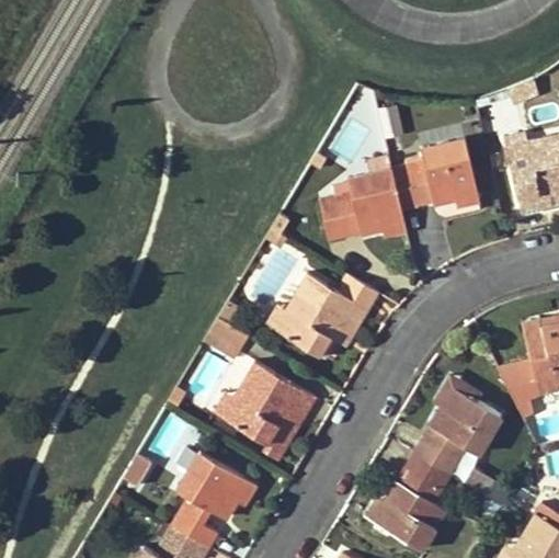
[(513,106),(539,95),(533,80),(523,84),(508,91),(513,106)]
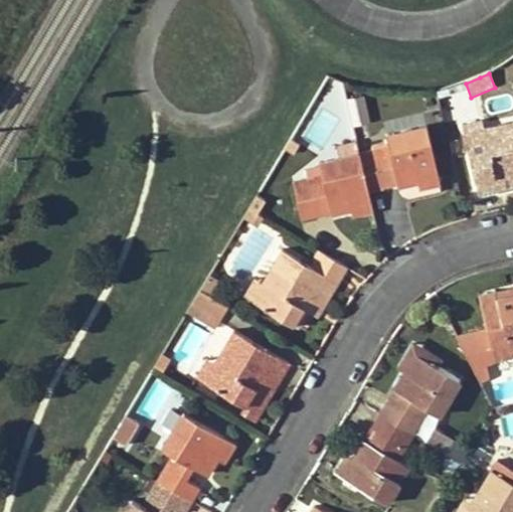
[(362,97),(346,101),(351,128),(368,124),(362,97)]
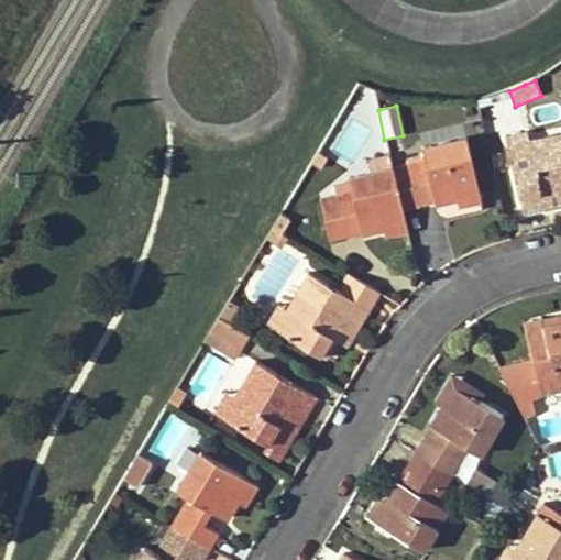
[(506,139),(508,146),(529,141),(528,134),(506,139)]
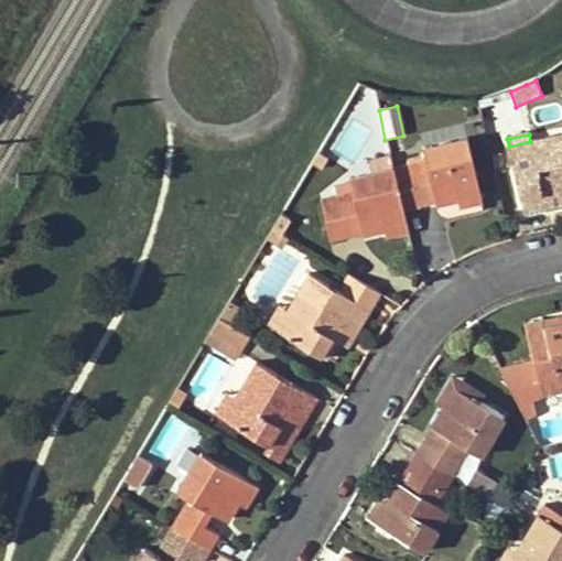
[(561,135),(530,141),(509,147),(525,219),(547,214),(546,211),(561,206),(561,135)]
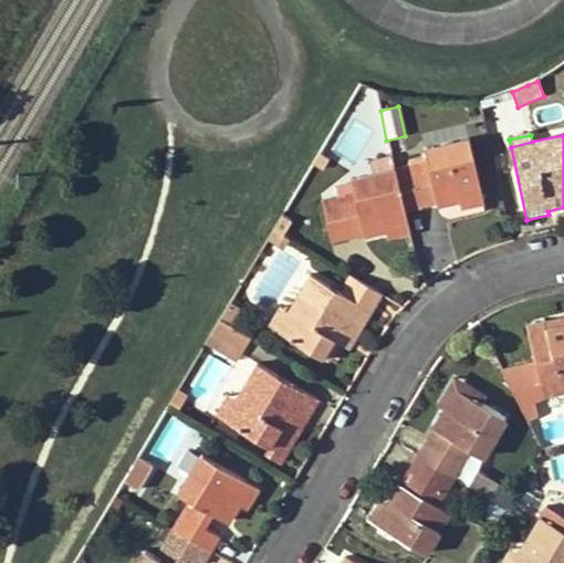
[(438,200),(438,205),(459,200),(481,195),(469,141),(425,150),(428,164),(395,171),(405,212),(423,209),(421,204),(438,200)]
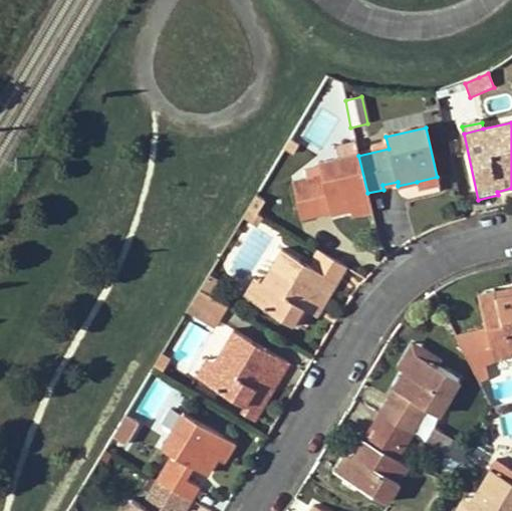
[(358,156),(319,164),(322,177),(327,200),(330,214),(349,210),(370,205),(367,193),(358,156)]
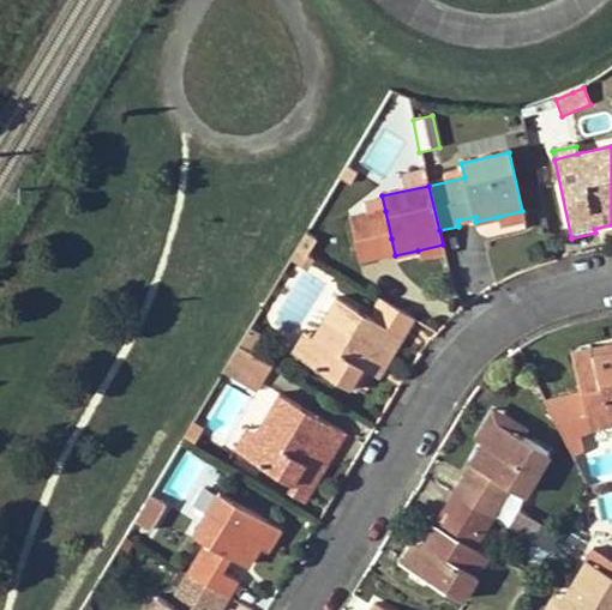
[(385,211),(366,215),(373,243),(391,239),(385,211)]
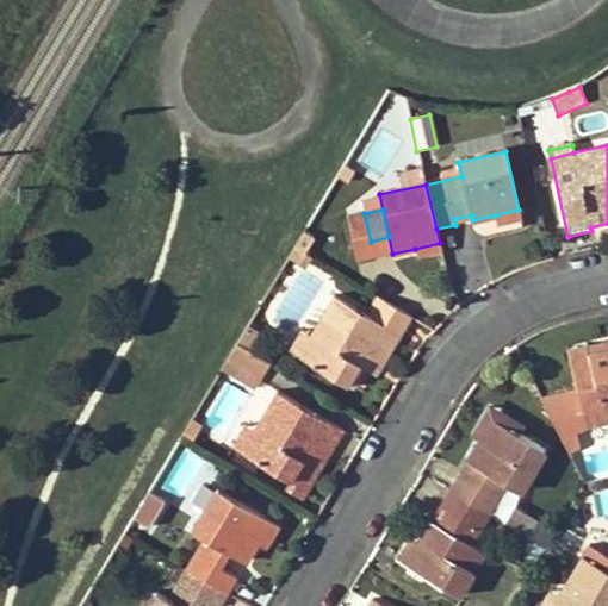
[(521,219),(519,210),(495,216),(497,225),(521,219)]
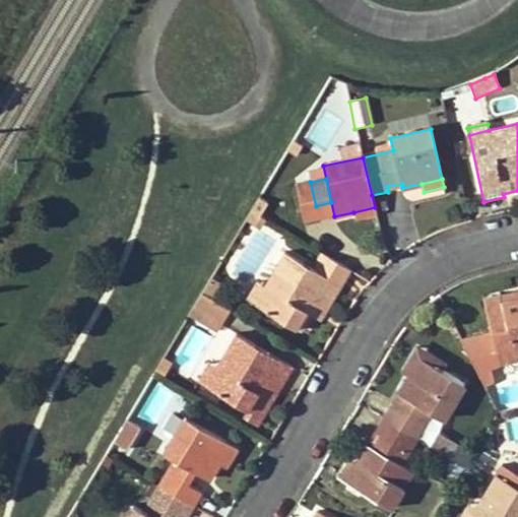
[(319,220),(316,206),(310,182),(296,185),(305,224),(319,220)]
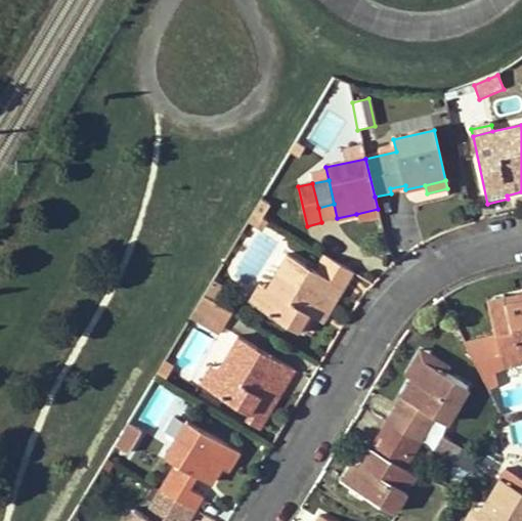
[(380,218),(378,209),(356,214),(358,223),(380,218)]
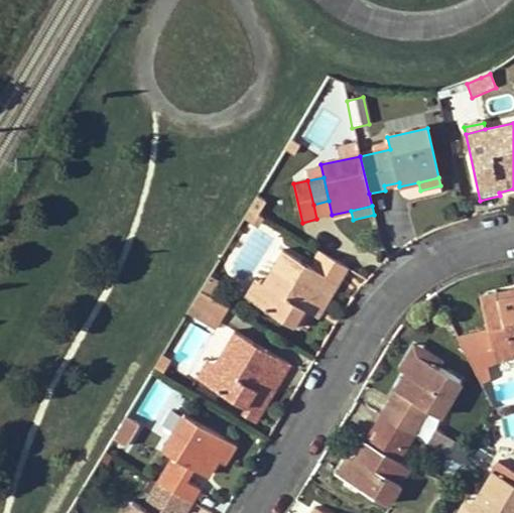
[(298,330),(308,313),(318,296),(328,302),(339,285),(283,252),(264,285),(253,302),(298,330)]
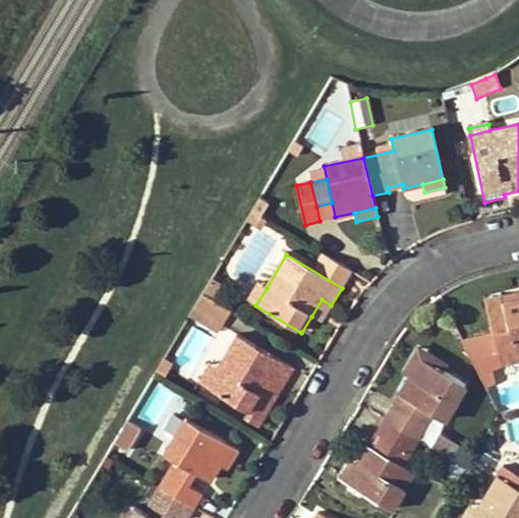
[(267,288),(258,283),(248,300),(255,305),(267,288)]
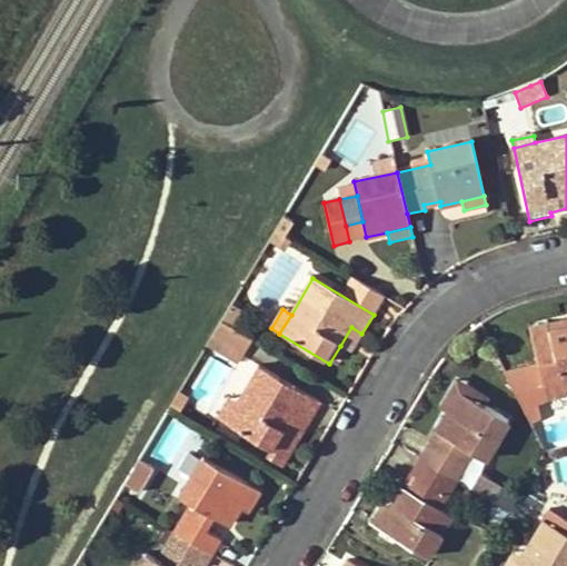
[(244,356),(252,340),(221,323),(212,337),(244,356)]
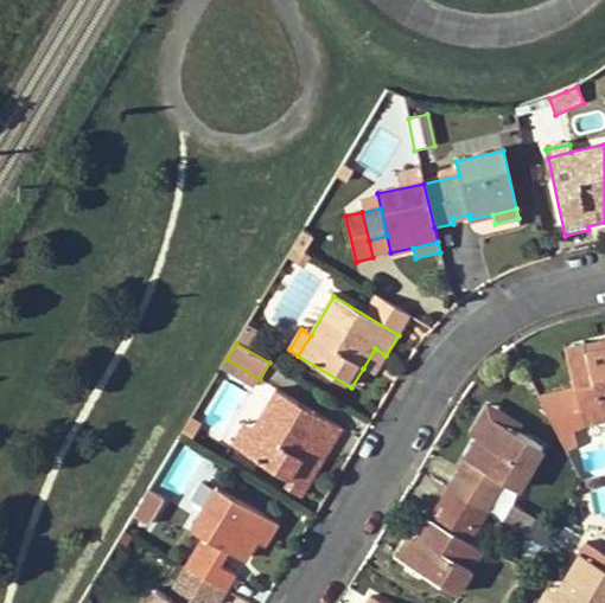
[(374,376),(386,355),(375,348),(363,369),(374,376)]
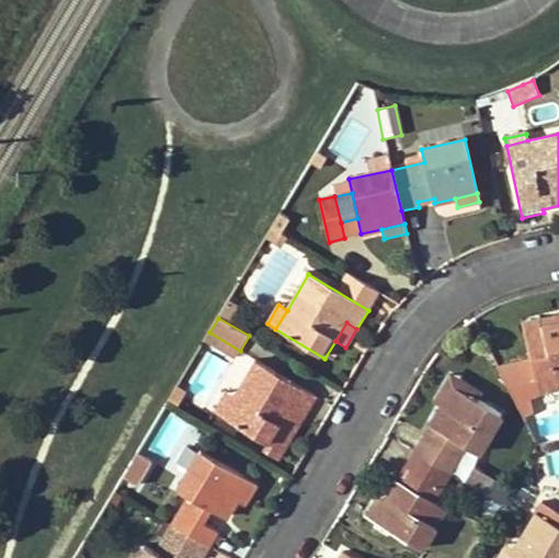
[(558,323),(524,332),(538,395),(556,391),(558,396),(558,323)]
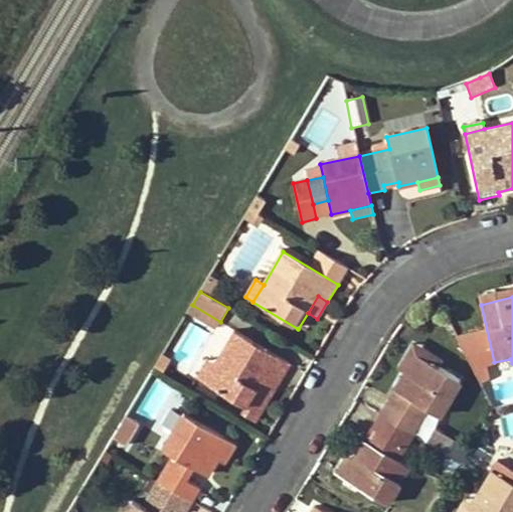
[(217,327),(220,322),(192,305),(189,310),(217,327)]
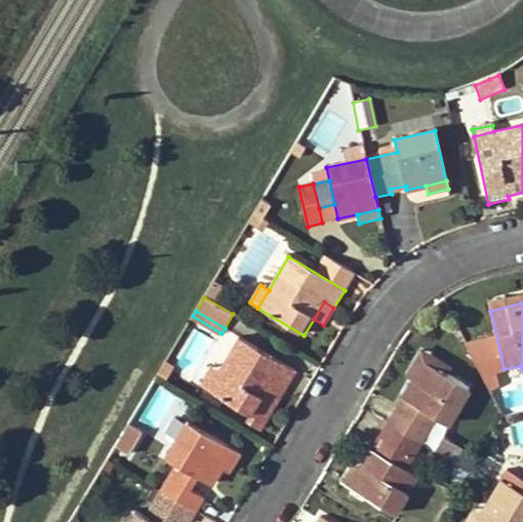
[(240,338),(219,372),(208,391),(254,417),(266,400),(269,393),(278,399),(294,372),(240,338)]
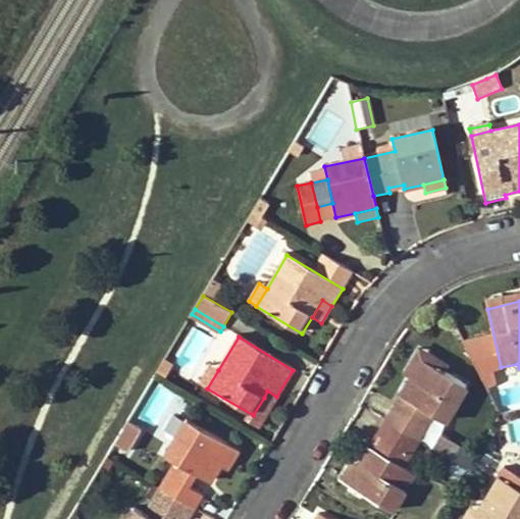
[(419,350),(403,375),(411,380),(422,361),(444,374),(448,367),(419,350)]
